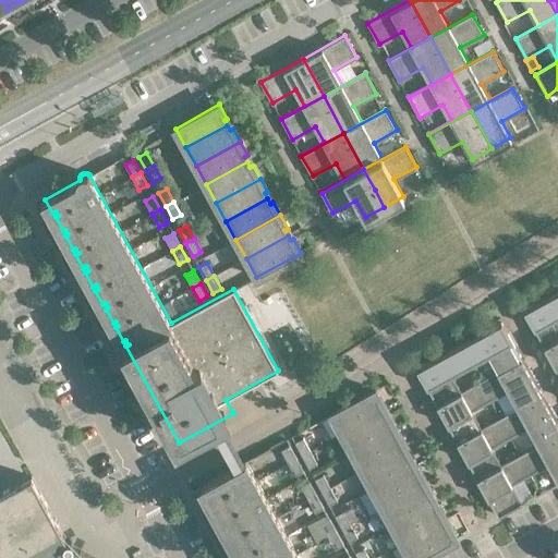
[(557,290),(524,308),(545,347),(557,338),(557,290)]
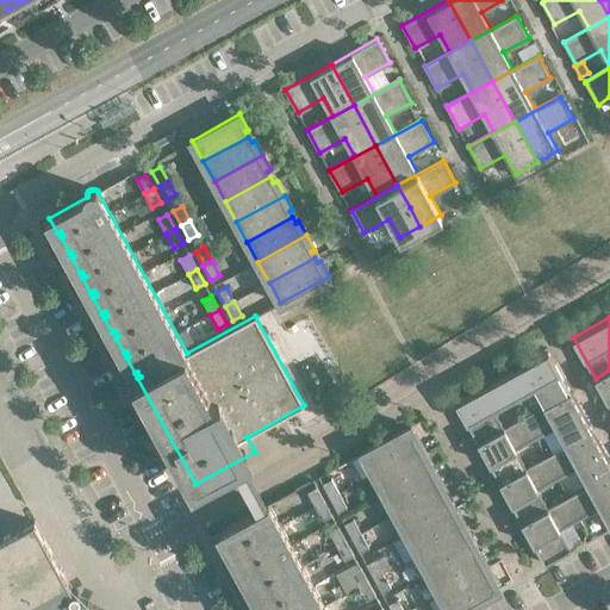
[(571,392),(548,352),(502,377),(514,397),(534,386),(545,405),(524,417),(571,392)]
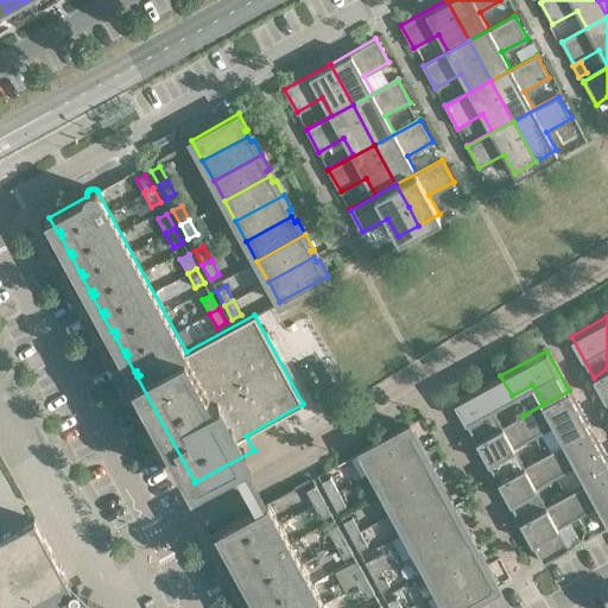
[(607,368),(594,378),(607,404),(607,368)]
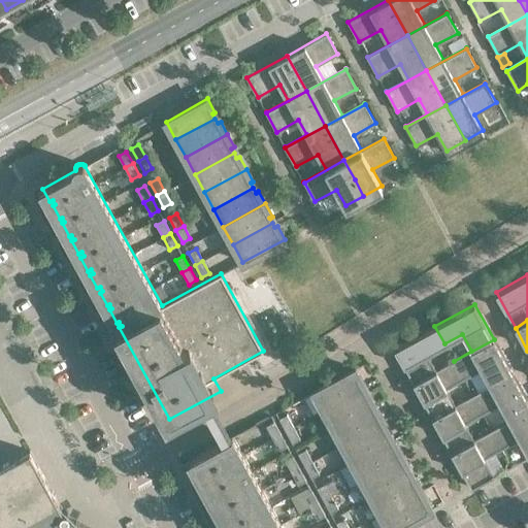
[(444,343),(434,326),(395,348),(414,383),(454,361),(436,370),(427,354),(444,343)]
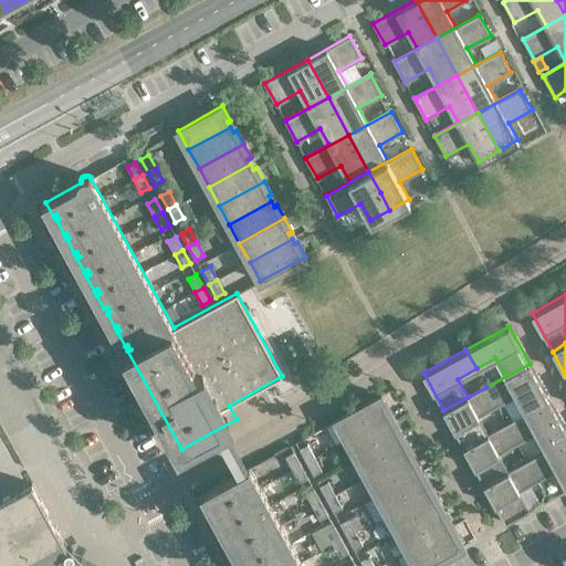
[(549,401),(530,364),(486,387),(496,406),(515,396),(525,413),(506,423),(507,425),(549,401)]
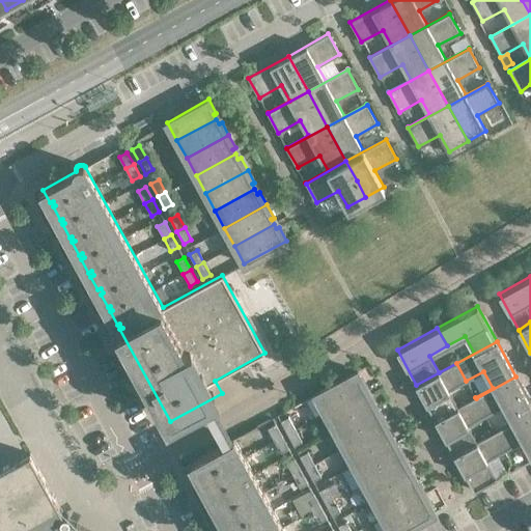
[(466,381),(456,363),(416,385),(436,420),(476,398),(475,397),(457,407),(448,390),(466,381)]
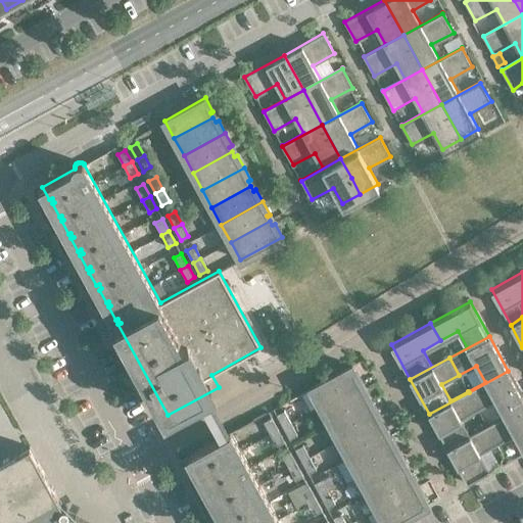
[(360,378),(352,365),(311,388),(321,406),(360,385),(357,380),(360,378)]
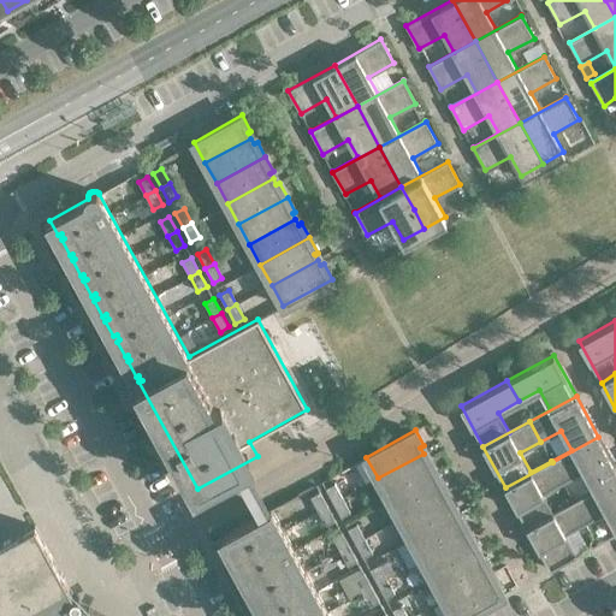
[(615,479),(615,469),(598,437),(552,462),(563,483),(584,472),(593,491),(574,502),(574,503),(615,479)]
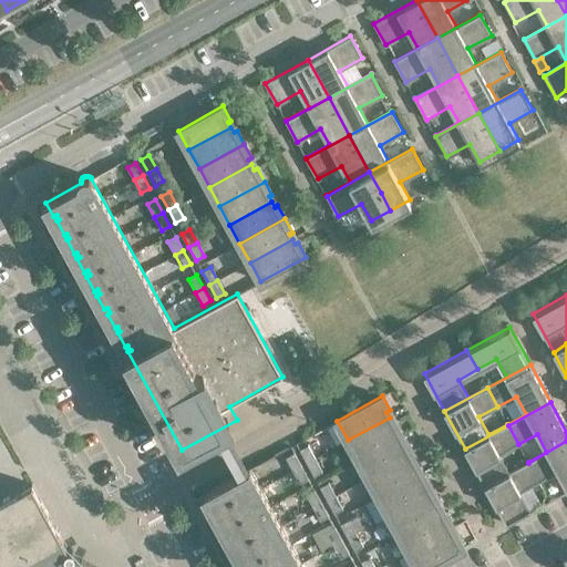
[(392,422),(390,418),(348,440),(358,459),(402,434),(395,421),(392,422)]
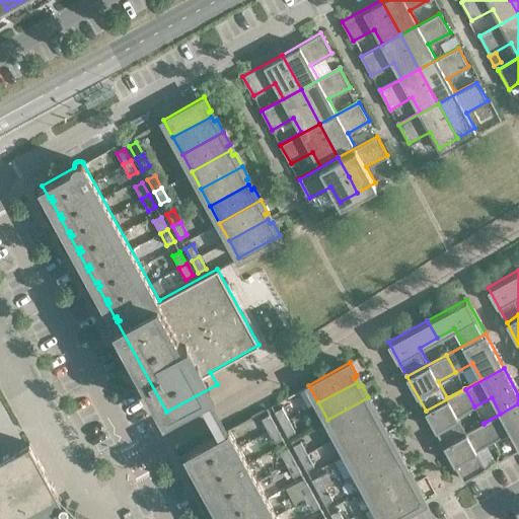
[(474,406),(465,389),(426,411),(444,445),(484,424),(484,423),(466,432),(457,416),(474,406)]
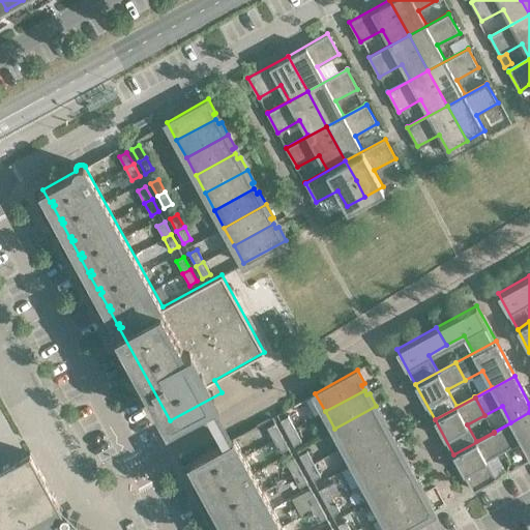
[(383,418),(376,406),(334,429),(344,446),(383,424),(381,419),(383,418)]
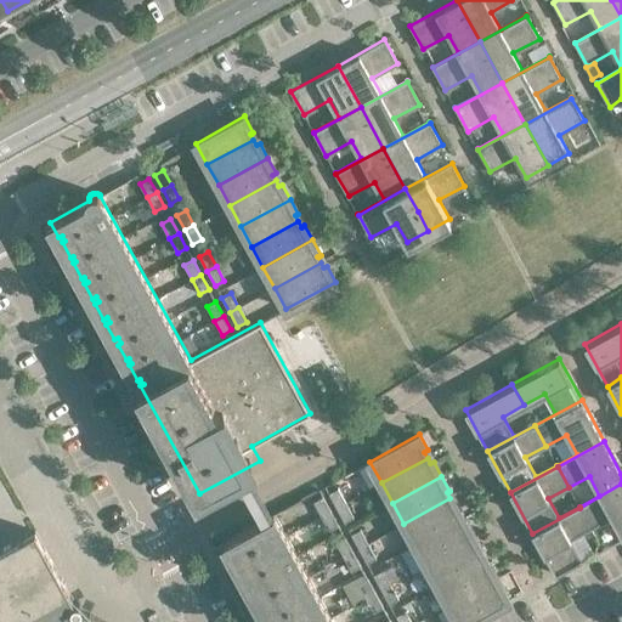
[(621,538),(621,484),(580,508),(591,529),(611,516),(621,537),(601,548),(603,549),(621,538)]
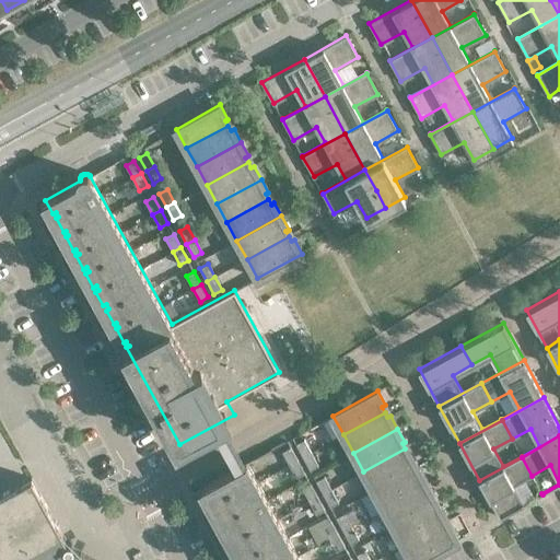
[(304,440),(295,444),(303,457),(311,452),(304,440)]
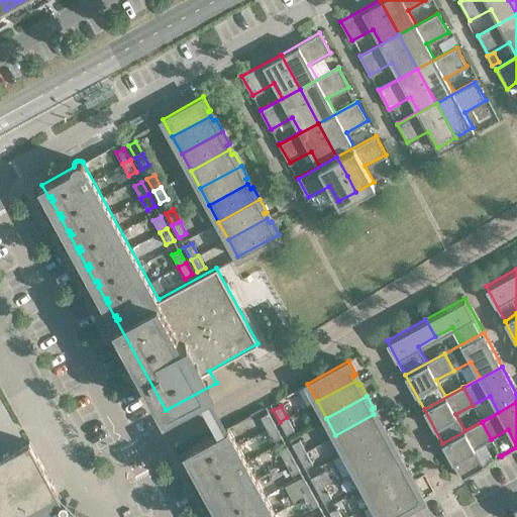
[(275,424),(268,412),(261,416),(267,428),(275,424)]
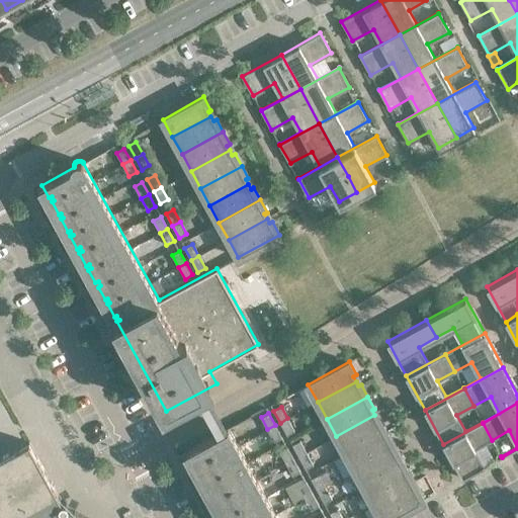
[(377,420),(374,415),(336,436),(345,453),(386,431),(379,418),(377,420)]
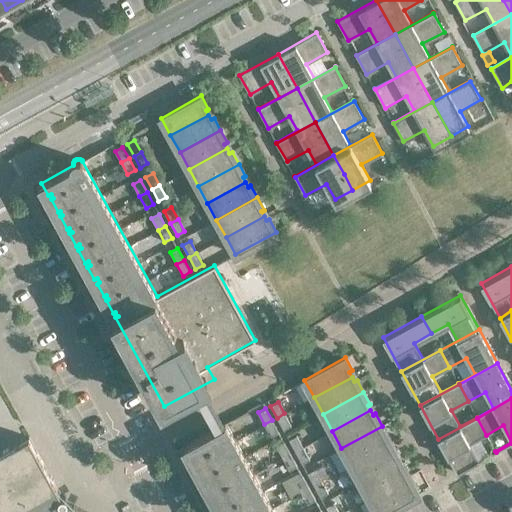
[(291,425),(284,413),(277,418),(283,429),(291,425)]
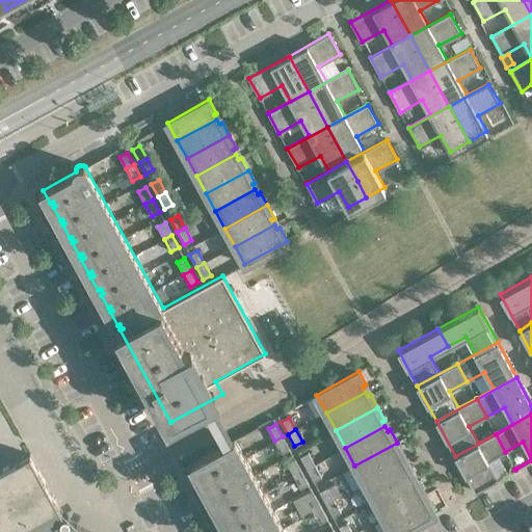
[(505,452),(496,434),(455,456),(475,491),(515,470),(514,469),(497,478),(487,461),(505,452)]
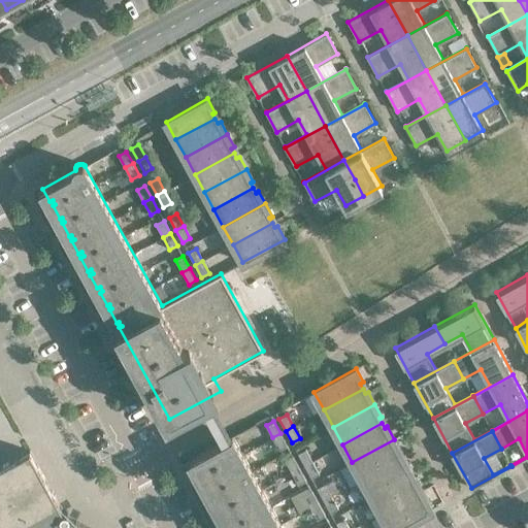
[(287,446),(281,433),(272,437),(279,450),(287,446)]
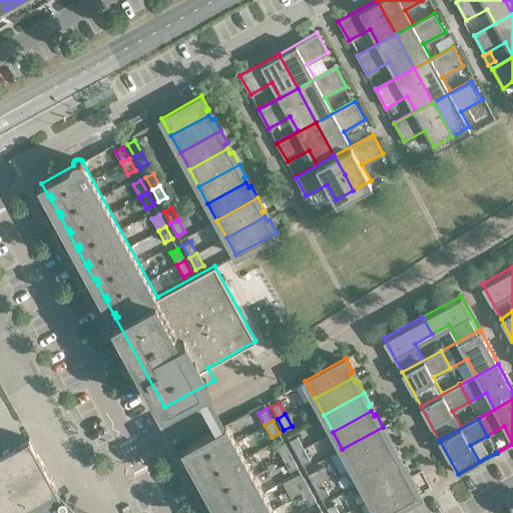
[(275,512),(225,423),(185,446),(186,448),(189,446),(191,451),(188,452),(195,465),(198,463),(200,467),(197,469),(204,482),(207,480),(209,484),(207,486),(214,498),(216,497),(218,501),(216,502),(221,512),(275,512)]
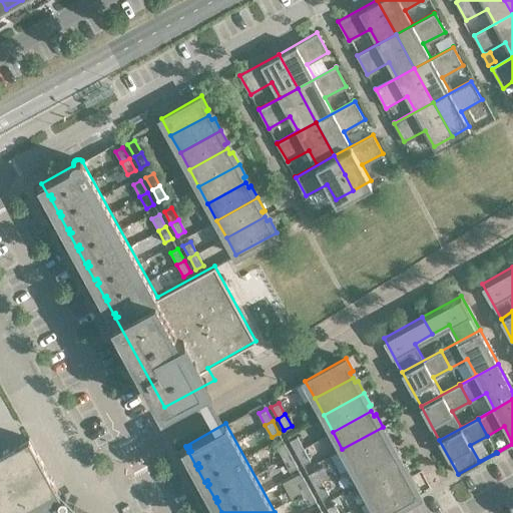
[(390,439),(383,427),(342,449),(351,466),(390,445),(387,440),(390,439)]
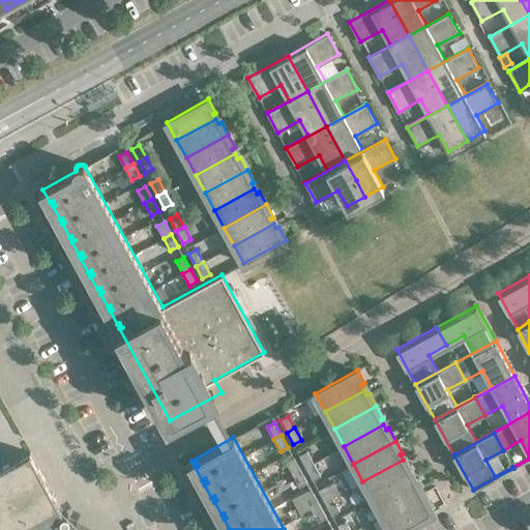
[(306,450),(299,454),(305,467),(314,463),(306,450)]
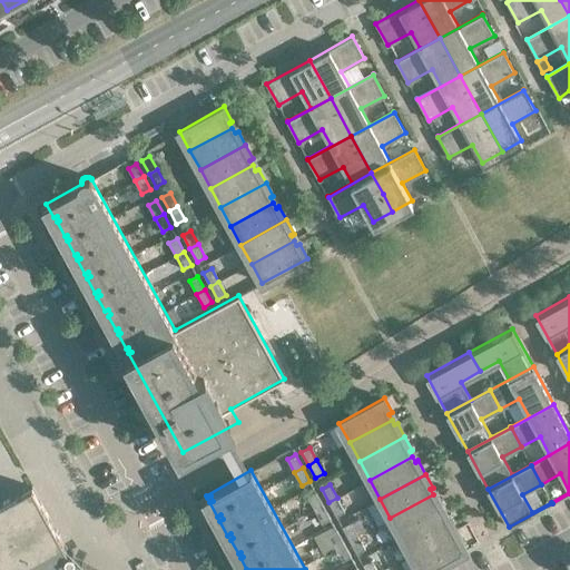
[(68,552),(32,487),(28,489),(0,503),(0,569),(97,569),(74,558),(75,557),(75,556),(75,554),(74,553),(72,552),(70,551),(69,551),(68,552)]
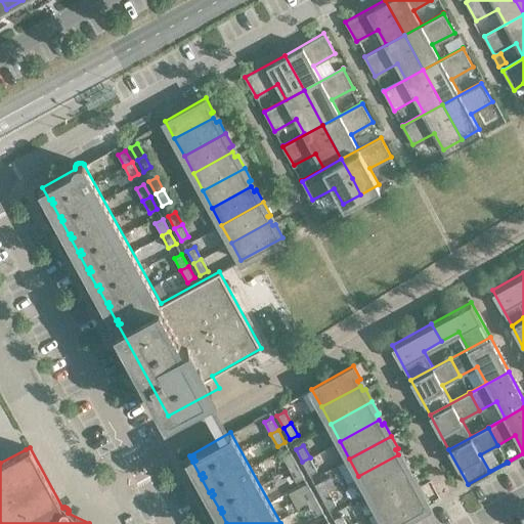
[(297,465),(291,452),(282,456),(290,469),(297,465)]
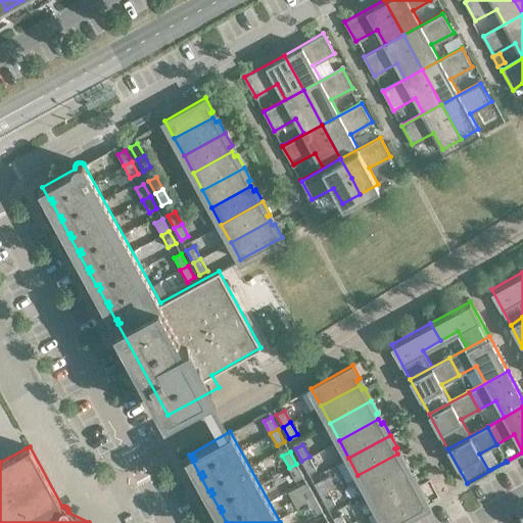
[(399,459),(397,454),(358,475),(368,492),(409,469),(402,457),(399,459)]
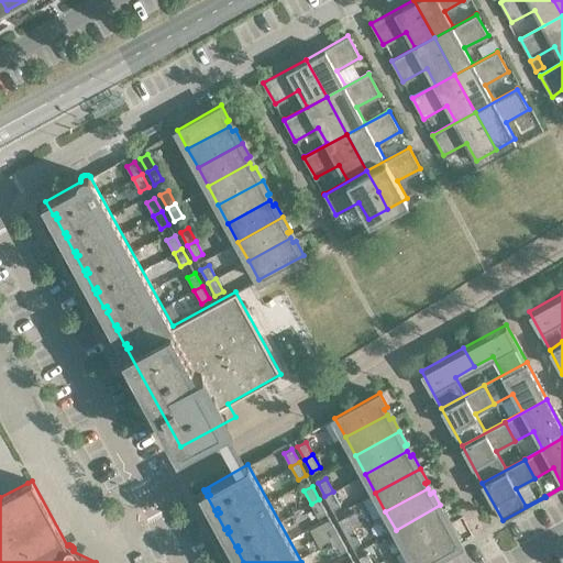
[(340,505),(333,492),(324,496),(332,509),(340,505)]
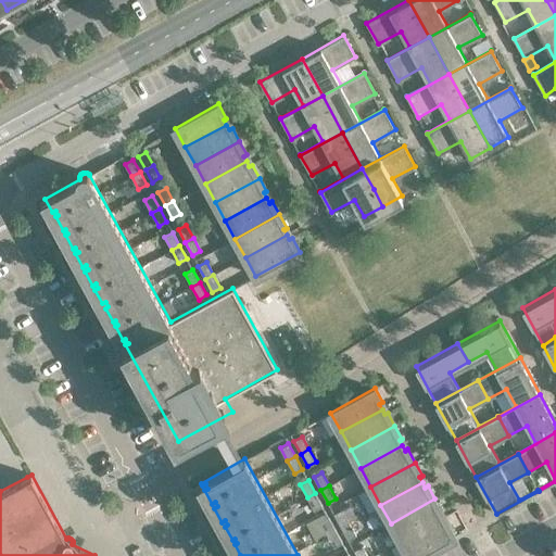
[(323,506),(315,493),(307,497),(314,510),(323,506)]
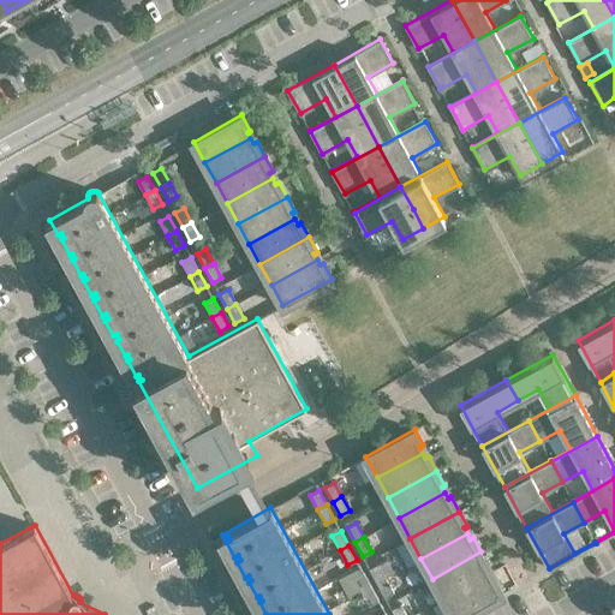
[(489,566),(481,551),(433,579),(443,598),(489,574),(485,568),(489,566)]
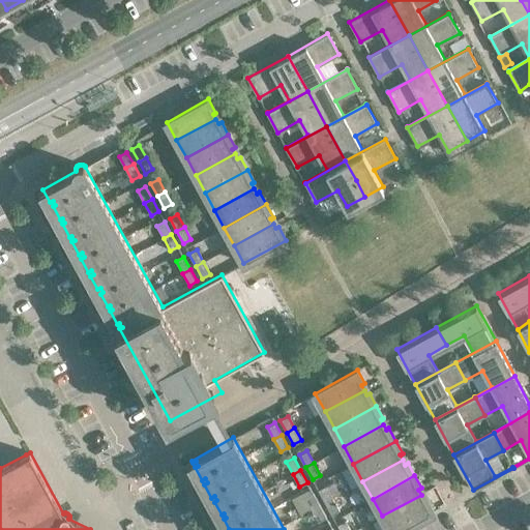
[(326,486),(318,490),(325,502),(332,498),(326,486)]
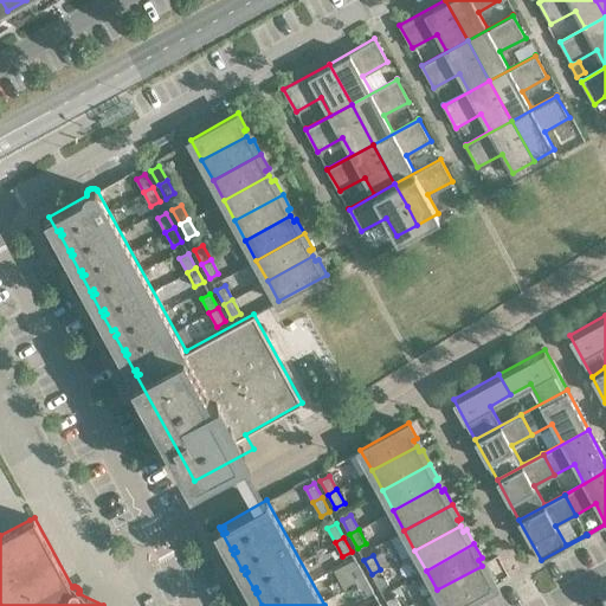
[(366,578),(358,563),(349,568),(356,582),(366,578)]
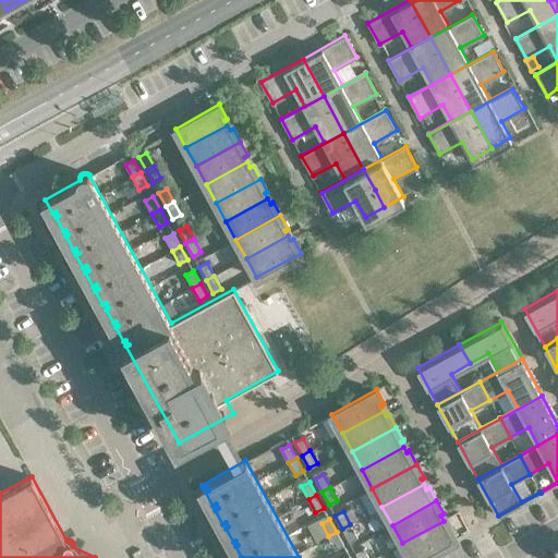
[(447,525),(444,521),(402,543),(410,557),(421,557),(457,538),(449,524),(447,525)]
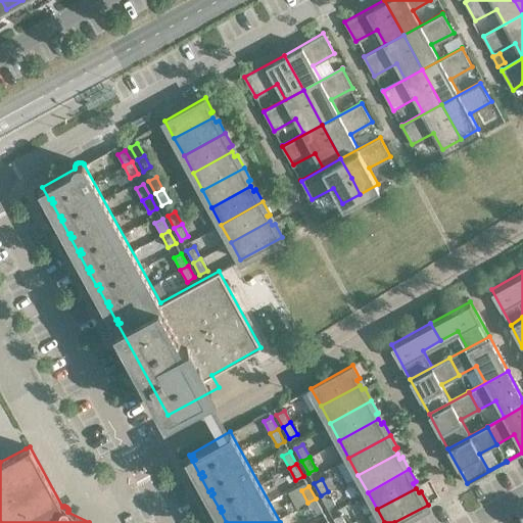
[(335,504),(328,491),(321,495),(327,508),(335,504)]
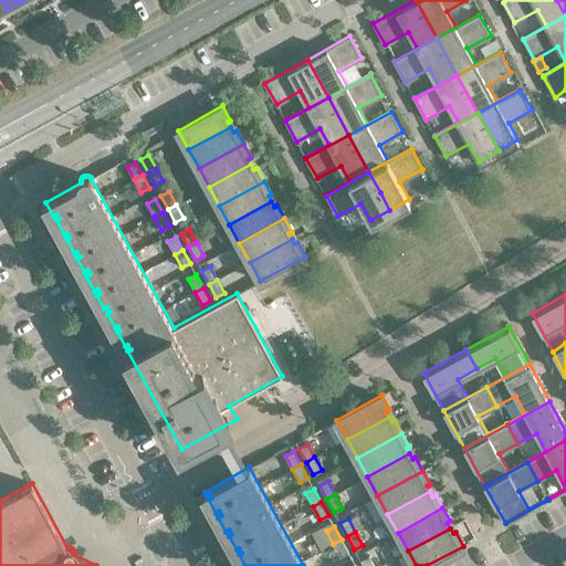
[(348,553),(342,540),(333,544),(341,557),(348,553)]
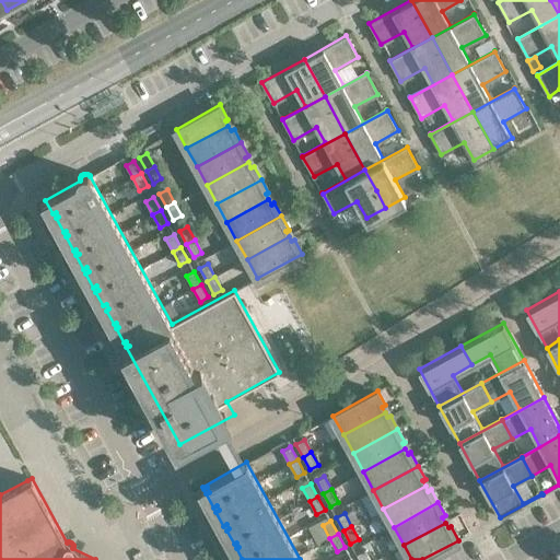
[(370,559),(364,550),(357,555),(359,559),(370,559)]
